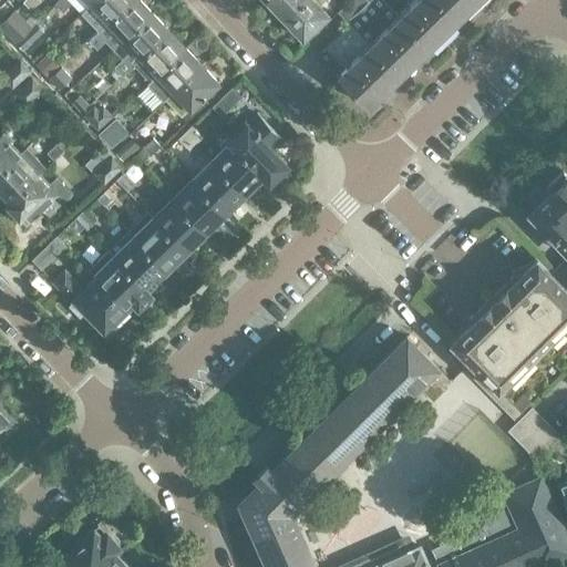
[(57,0),(54,3),(61,10),(62,11),(72,2),(70,0),(57,0)]
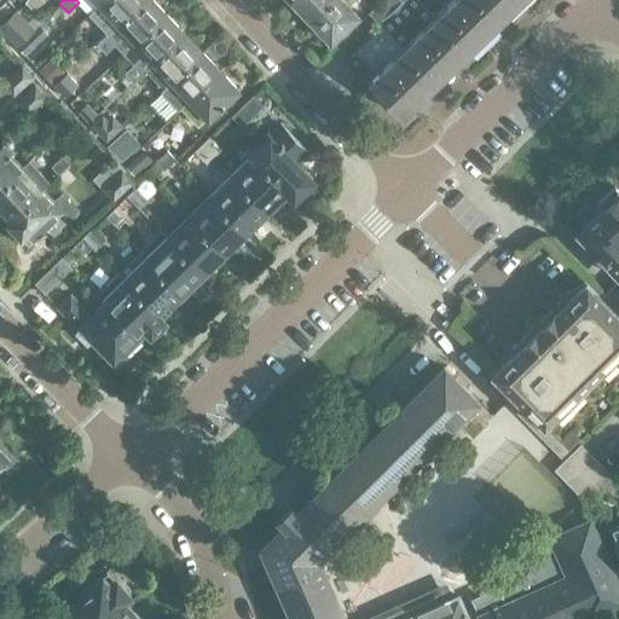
[(126,53),(167,15),(152,0),(143,0),(117,23),(106,34),(97,42),(105,51),(115,42),(126,53)]
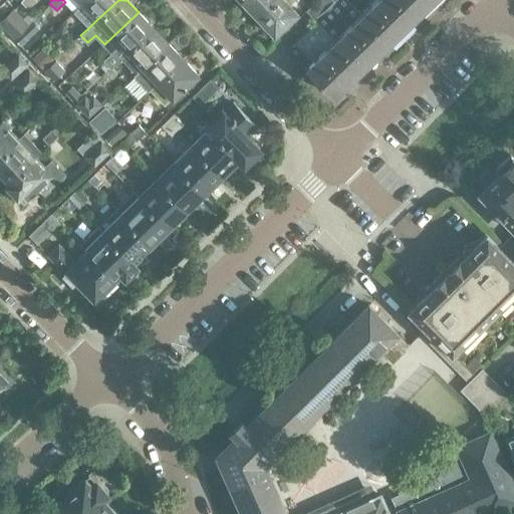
[(87,0),(83,4),(97,19),(118,0),(87,0)]
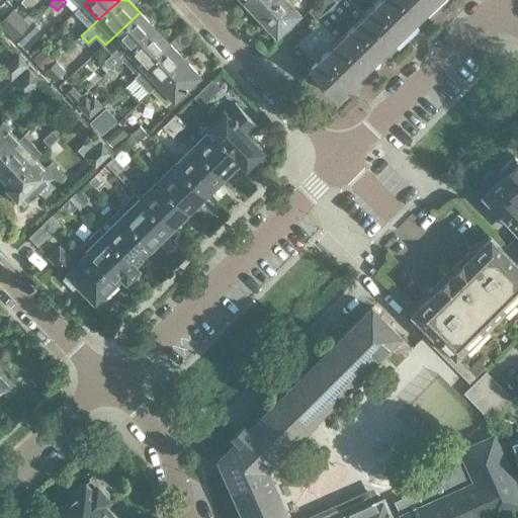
[(244,0),(260,16),(277,0),(244,0)]
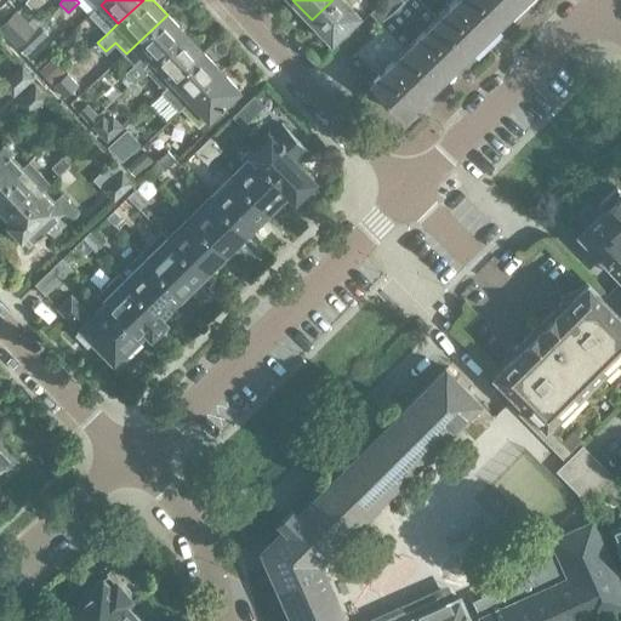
[(354,0),(332,0),(312,20),(331,41),(359,15),(349,5),(354,0)]
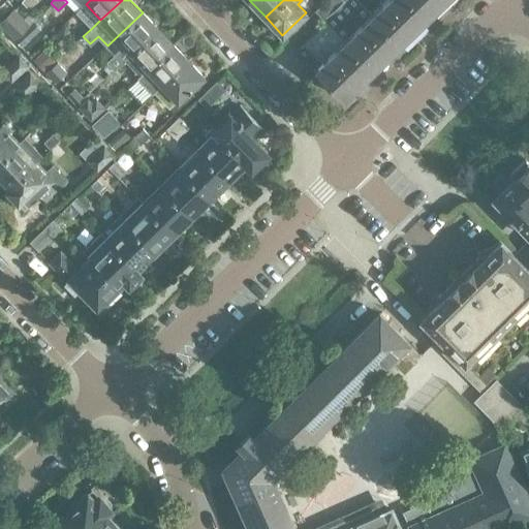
[(325,0),(315,10),(325,22),(297,50),(344,98),(444,0),(325,0)]
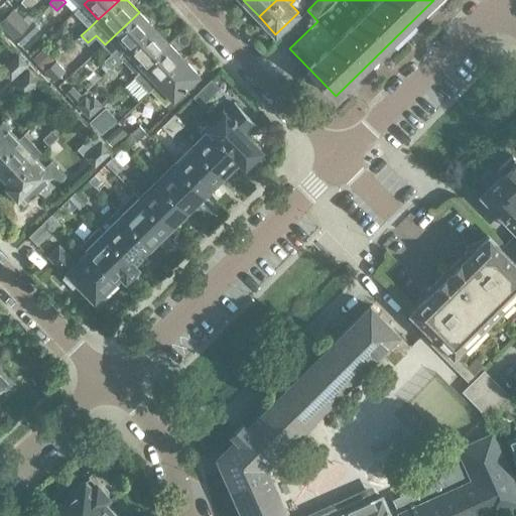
[(23,18),(14,8),(0,21),(0,23),(14,39),(14,38),(22,30),(33,20),(36,17),(30,11),(23,18)]
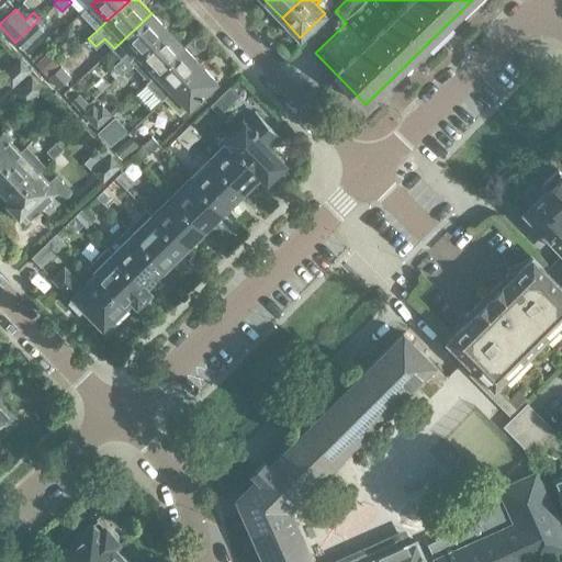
[(150,46),(167,30),(152,13),(114,48),(123,57),(113,66),(114,66),(109,71),(115,79),(132,64),(150,46)]
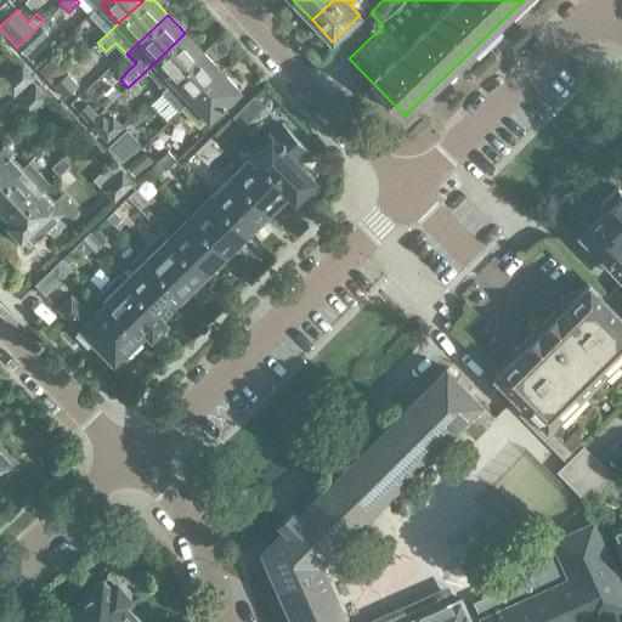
[(40,24),(27,37),(17,46),(26,56),(49,34),(40,24)]
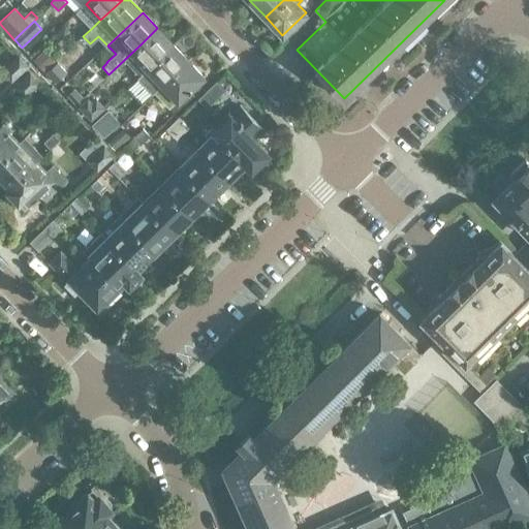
[(142,43),(124,60),(132,68),(139,62),(147,68),(173,44),(157,28),(142,43)]
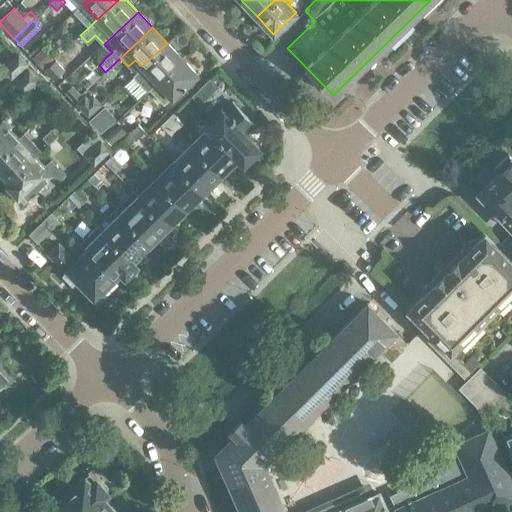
[(182,58),(167,43),(142,66),(156,82),(157,82),(182,58)]
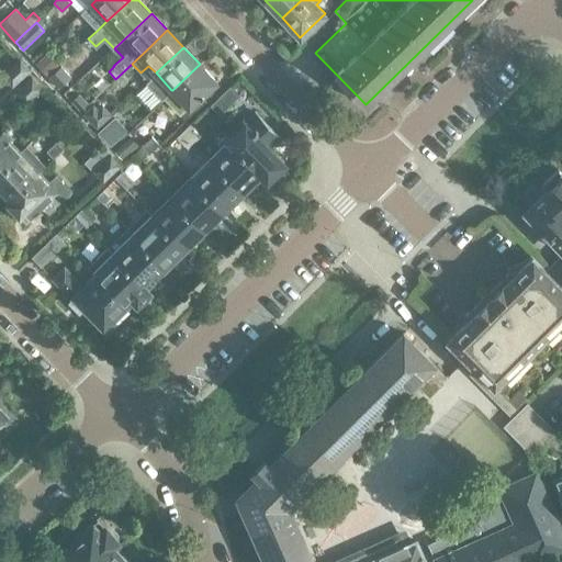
[(47,76),(48,76),(57,67),(59,65),(47,52),(35,64),(47,76)]
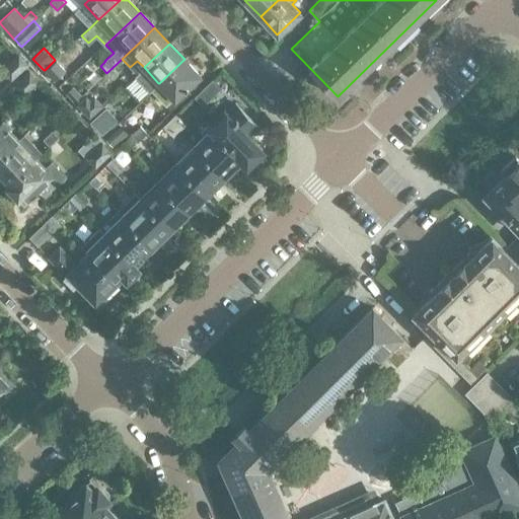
[(18,54),(1,70),(11,80),(27,64),(18,54)]
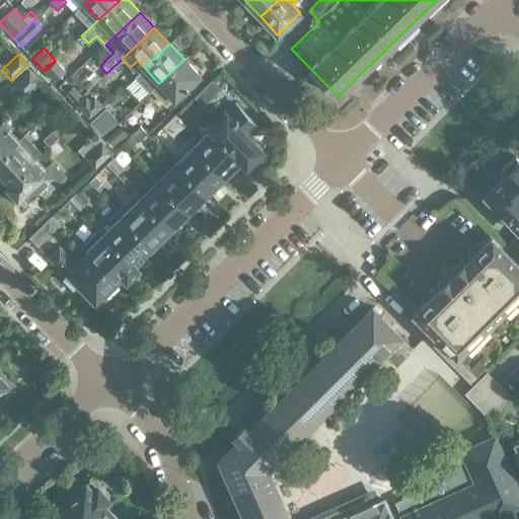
[(174,100),(201,76),(184,59),(159,83),(158,83),(151,89),(166,106),(173,98),(174,100)]
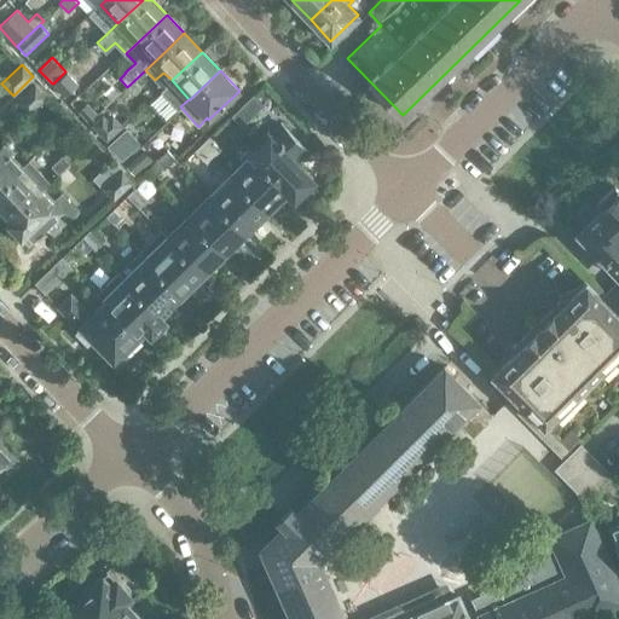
[(73,85),(63,74),(53,84),(63,94),(73,85)]
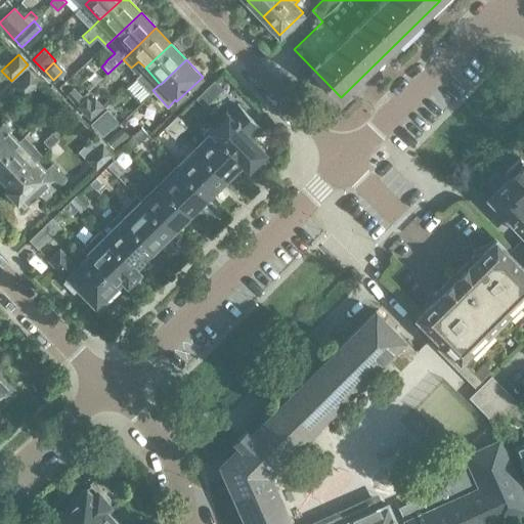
[(0,91),(11,81),(1,71),(1,70),(0,70),(0,91)]
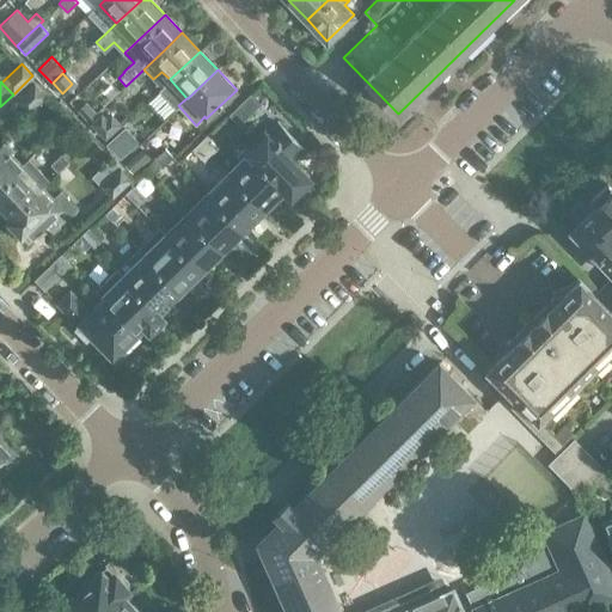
[(26,115),(47,96),(35,81),(13,101),(26,115)]
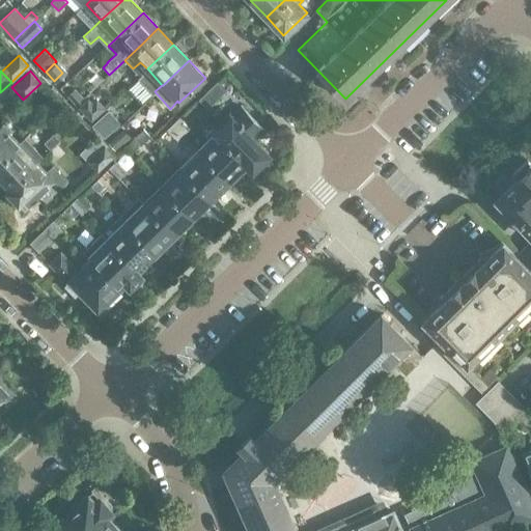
[(199,100),(207,108),(225,89),(217,81),(199,100)]
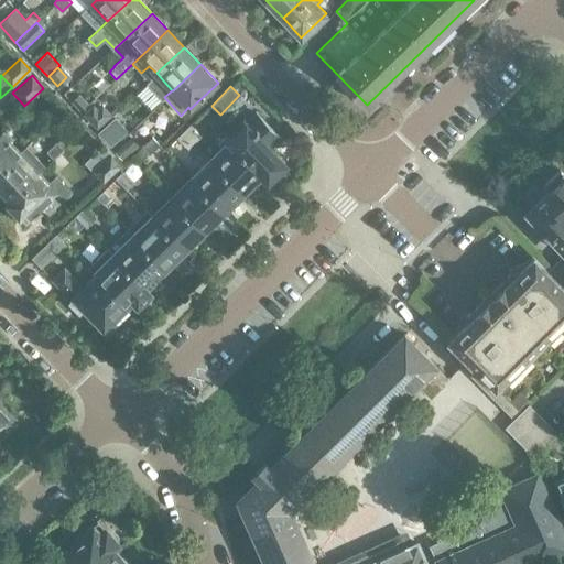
[(97,129),(112,115),(102,104),(98,109),(94,105),(83,115),(97,129)]
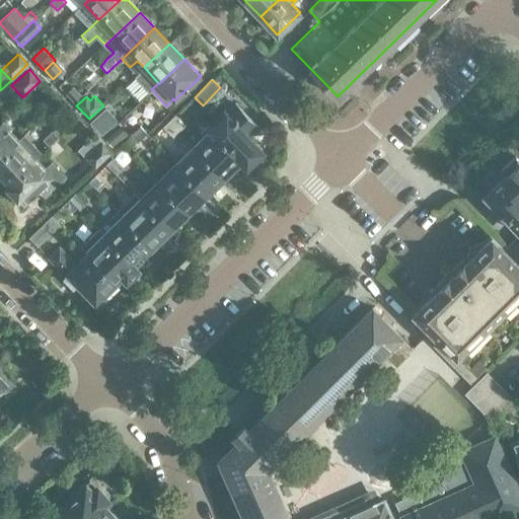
[(246,164),(264,147),(250,134),(260,125),(235,100),(211,125),(214,128),(242,157),(241,159),(246,164)]
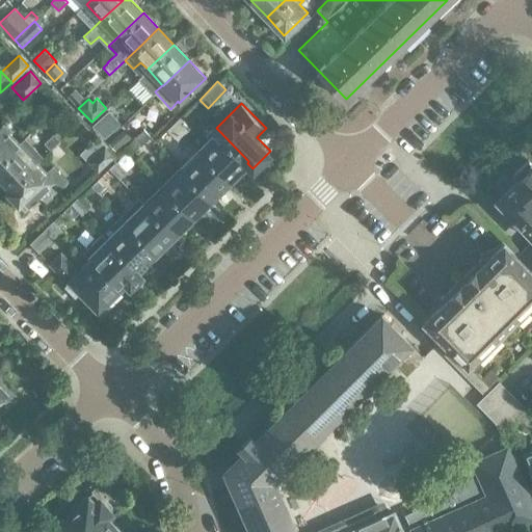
[(108,108),(91,123),(104,136),(120,121),(108,108)]
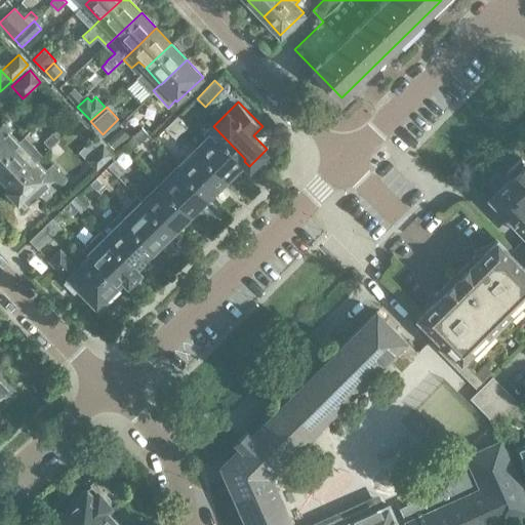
[(171,121),(182,132),(188,126),(177,116),(171,121)]
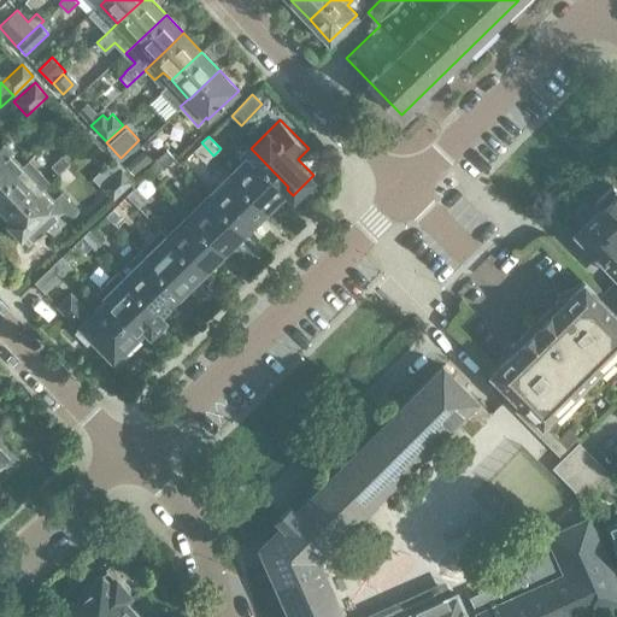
[(15,152),(4,141),(0,144),(0,188),(23,168),(11,154),(15,152)]
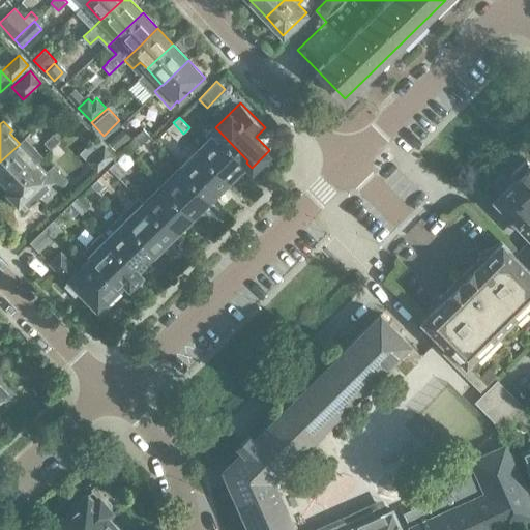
[(177,139),(183,134),(173,122),(167,128),(177,139)]
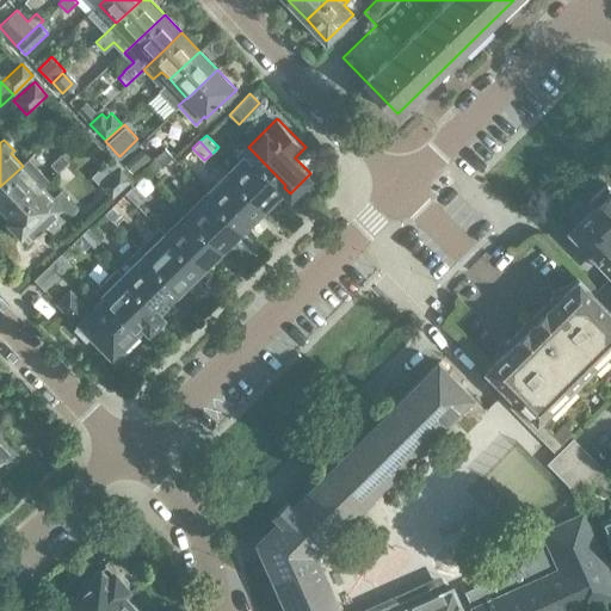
[(134,173),(152,156),(139,143),(121,159),(134,173)]
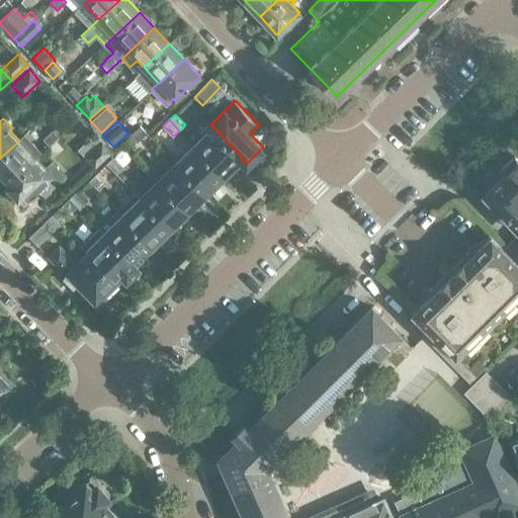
[(130,135),(136,141),(138,143),(147,134),(140,125),(130,135)]
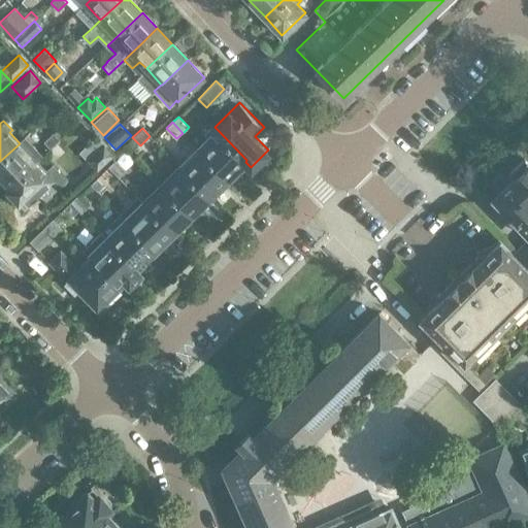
[(218,130),(199,147),(229,177),(245,162),(246,160),(218,130)]
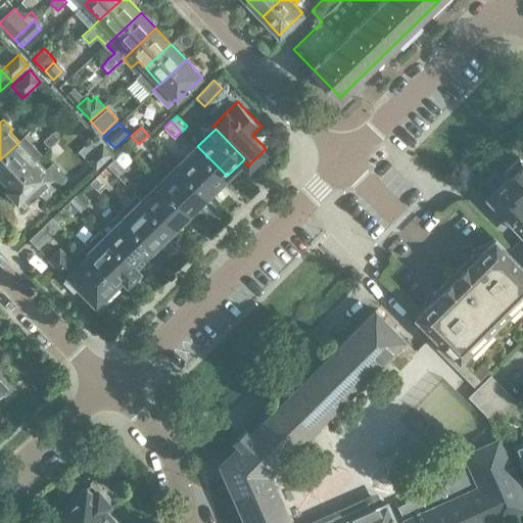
[(49,147),(58,138),(52,131),(43,140),(49,147)]
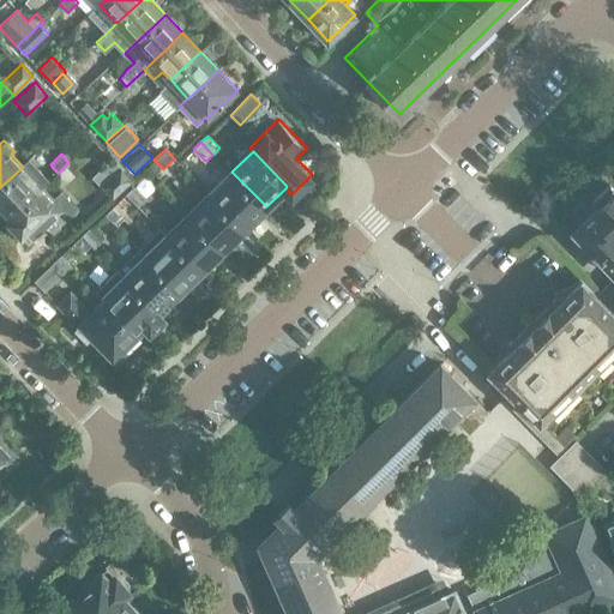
[(100,185),(120,166),(113,157),(91,176),(100,185)]
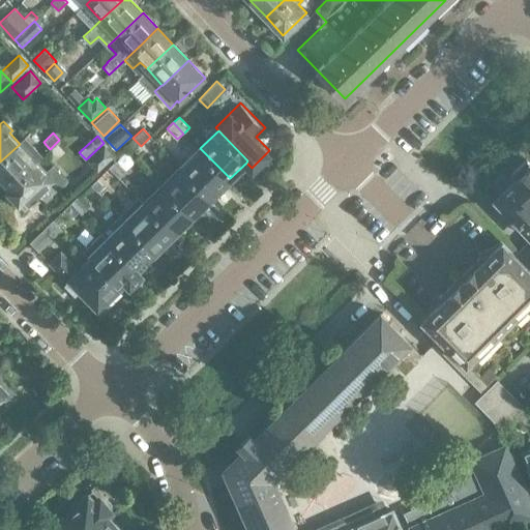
[(59,140),(50,149),(55,155),(65,146),(59,140)]
